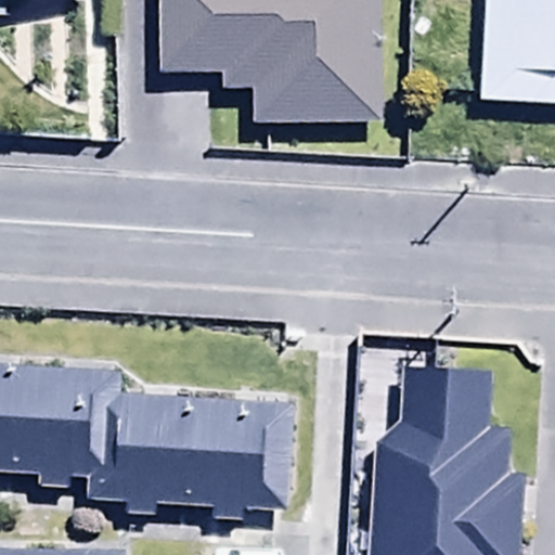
[(0,0),(0,43),(1,43),(1,24),(92,24),(92,0),(0,0)]
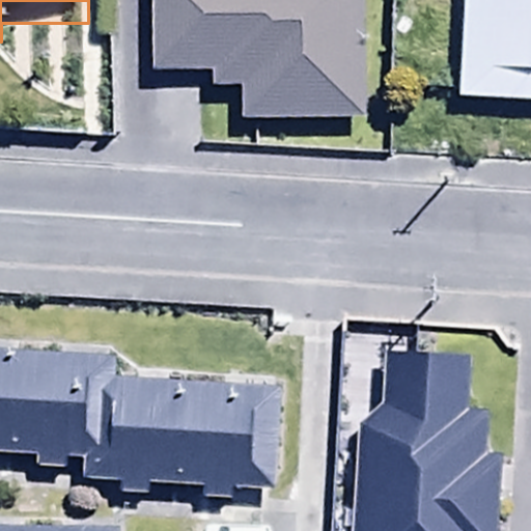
[(362,135),(362,0),(151,0),(152,84),(218,84),(218,105),(243,104),(243,136),(362,135)]
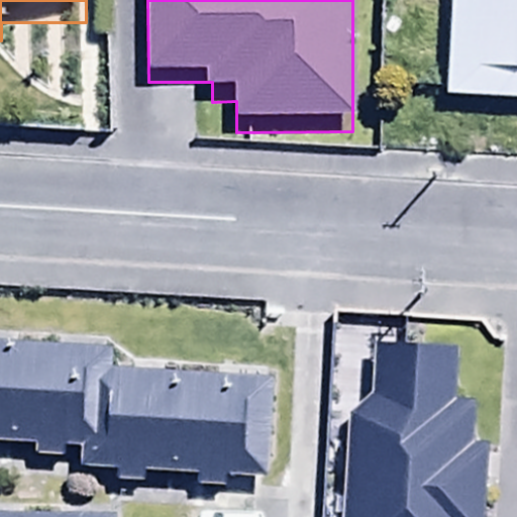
[(516,0),(453,0),(449,113),(516,115),(516,0)]
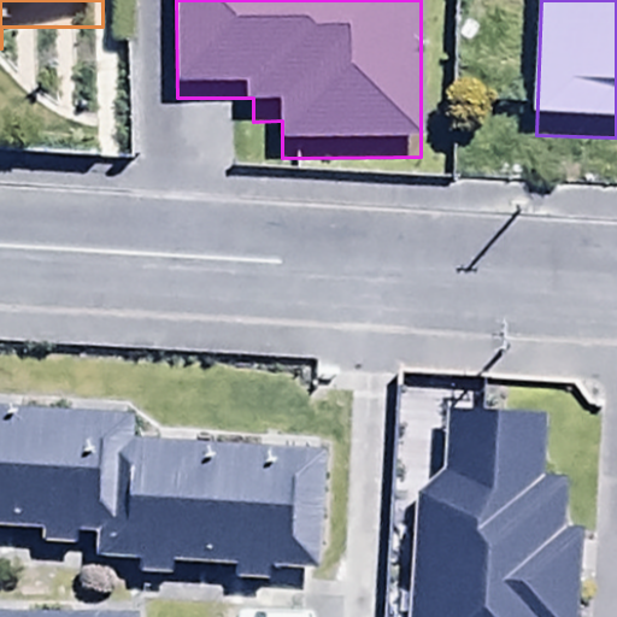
[(0,425),(0,546),(100,554),(98,581),(321,597),(329,472),(134,458),(135,436),(0,425)]
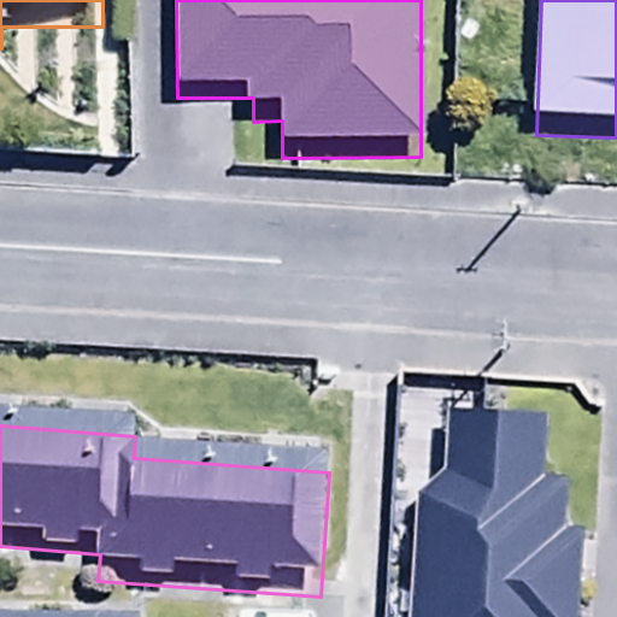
[(581,616),(581,547),(565,547),(565,493),(544,493),(544,435),(442,435),(442,488),(411,521),(410,616),(581,616)]
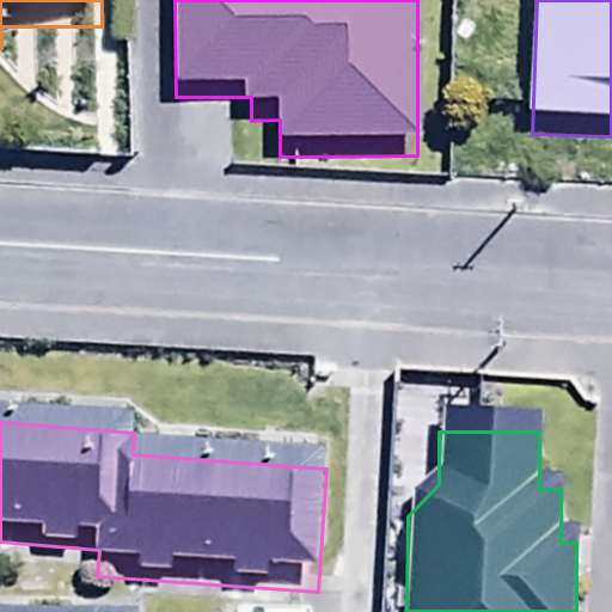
All buildings are outlined.
